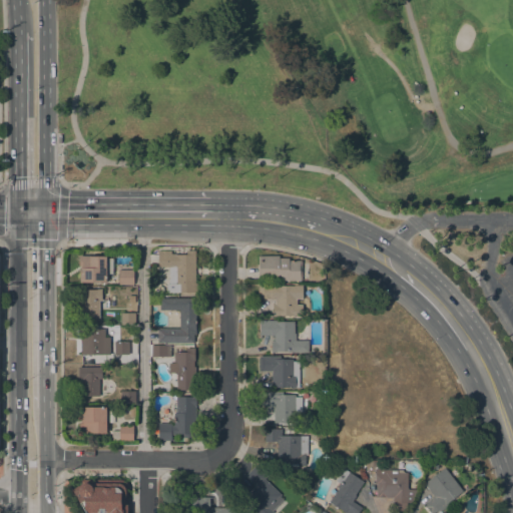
[(157,249),(170,249),(170,253),(174,253),(174,254),(186,254),(186,250),(195,250),(195,283),(196,283),(196,292),(166,292),(166,284),(168,284),(168,267),(157,267),(157,249)]
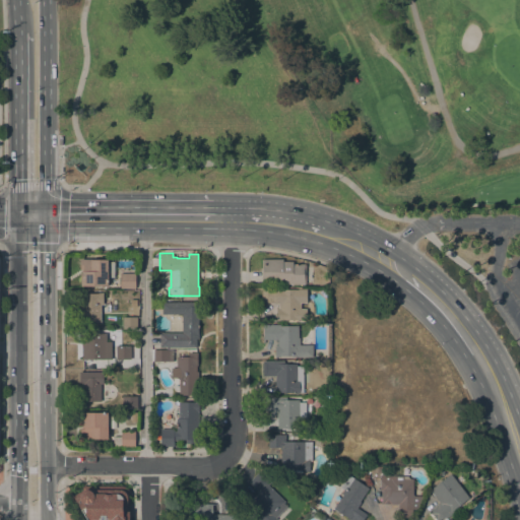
[(114,277),(108,277),(108,286),(81,285),(81,271),(79,271),(79,259),(90,259),(108,259),(108,262),(114,262),(114,277)]
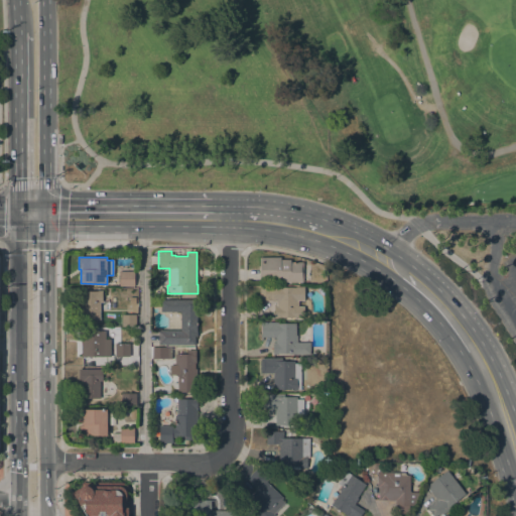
[(302,262),(303,281),(259,282),(259,257),(280,257),(280,259),(290,259),(290,262),(302,262)]
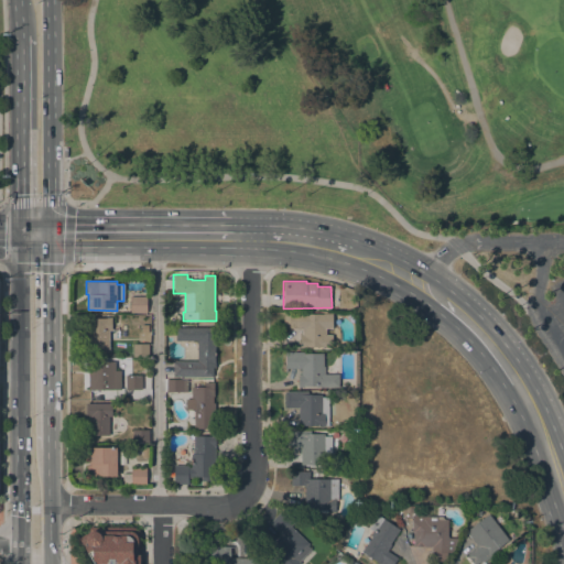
[(147,296),(147,313),(130,313),(130,296),(147,296)]
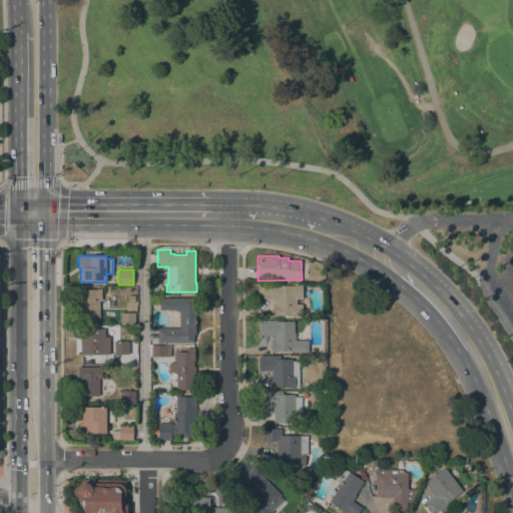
[(303,299),(297,299),(297,305),(303,305),(303,317),(294,317),(294,315),(276,315),(276,317),(273,317),(273,302),(275,302),(275,299),(271,299),(271,298),(260,298),(260,296),(258,296),(258,288),(260,288),(260,286),(271,286),(271,285),(278,285),(278,286),(294,286),(294,285),(303,285),(303,299)]
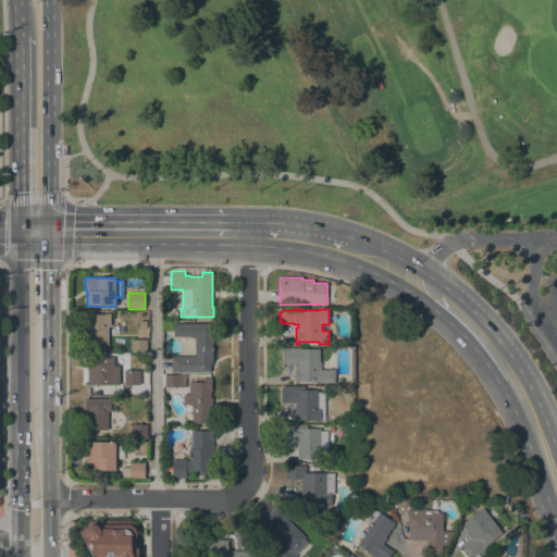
[(108,345),(87,345),(87,313),(110,313),(110,326),(108,326),(108,345)]
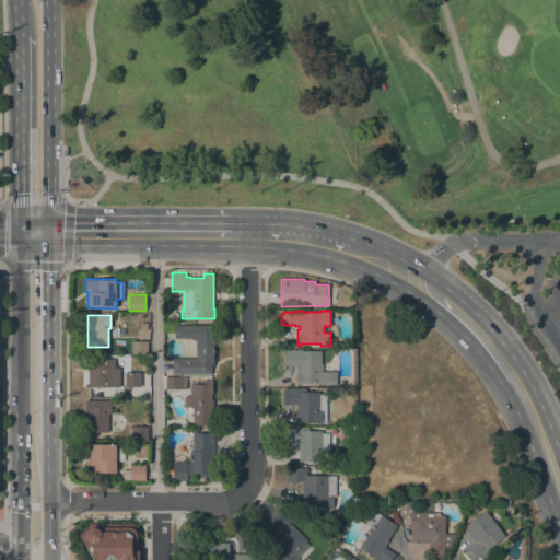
[(175,325),(213,325),(213,364),(211,364),(211,373),(172,373),(172,358),(196,358),(196,338),(174,338),(174,333),(163,333),(163,324),(163,322),(175,322),(175,324),(175,325)]
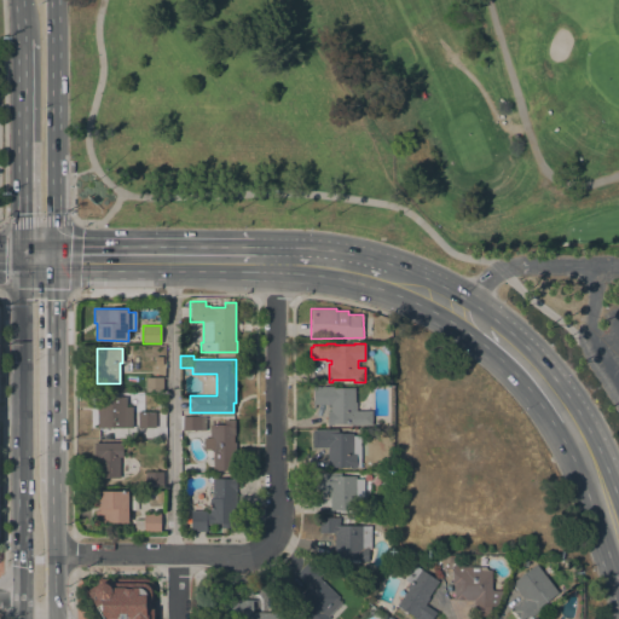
[(163,376),(163,389),(146,391),(145,377),(163,376)]
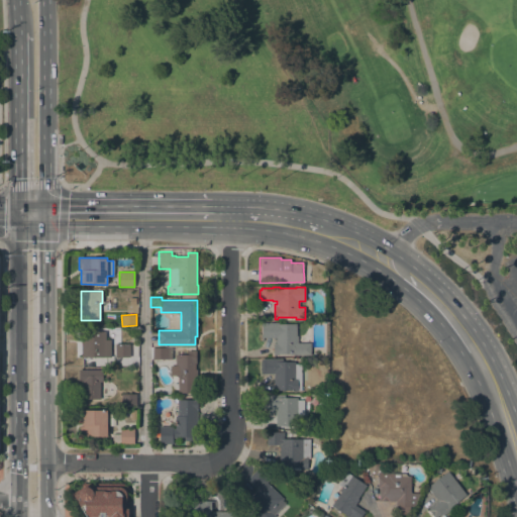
[(311,342),(311,354),(294,354),(294,353),(279,353),(279,354),(274,354),(274,342),(276,342),(276,337),(262,337),(262,322),(279,322),(279,323),(296,324),(296,335),(298,335),(298,342),(311,342)]
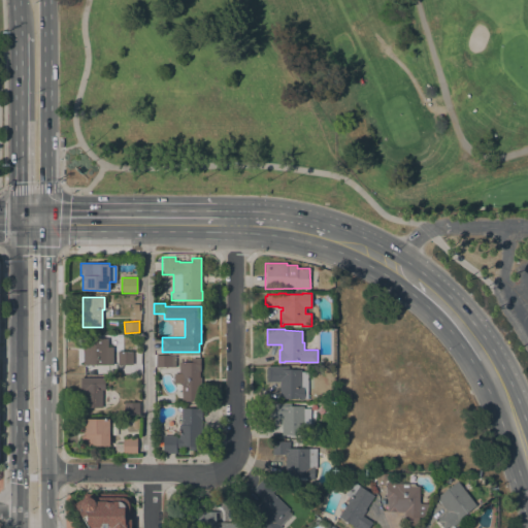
[(83,364),(84,353),(83,353),(83,350),(84,350),(84,347),(80,347),(80,338),(107,338),(107,347),(112,347),(112,364),(83,364)]
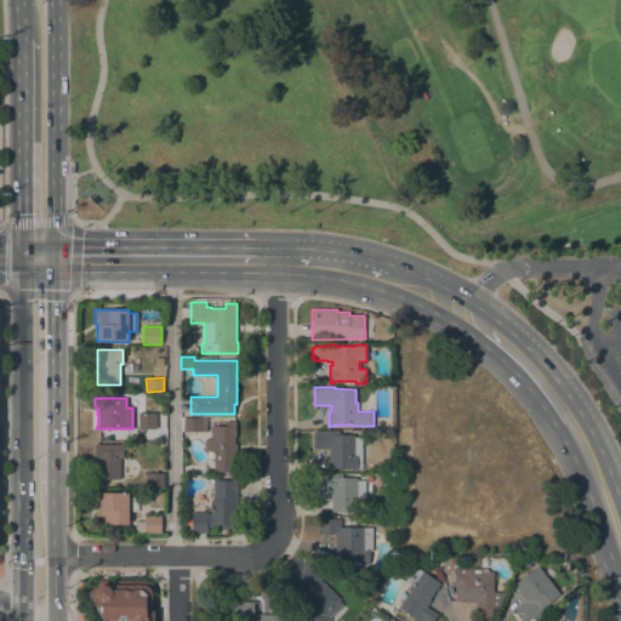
[(155,428),(138,428),(138,412),(155,412),(155,428)]
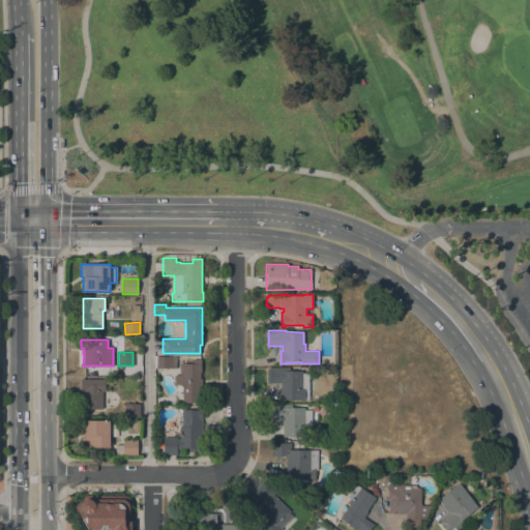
[(176,357),(176,367),(156,367),(156,357),(176,357)]
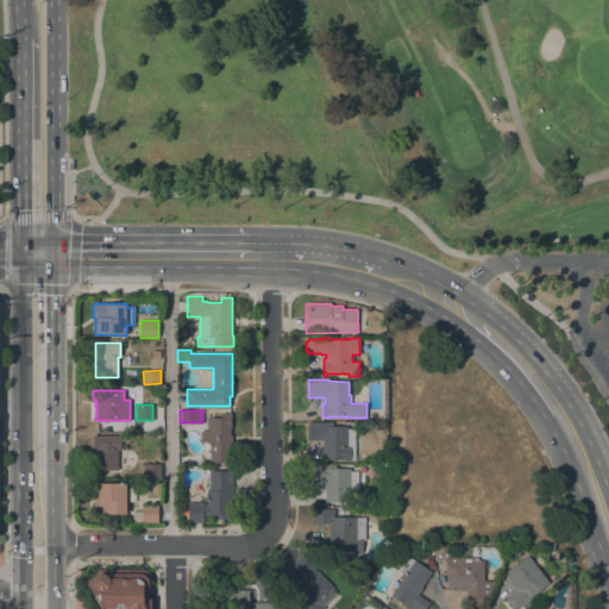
[(231,427),(230,427),(230,434),(232,434),(232,444),(231,444),(231,462),(209,463),(209,440),(202,440),(202,432),(206,431),(206,418),(207,418),(207,413),(213,413),(213,418),(221,416),(221,413),(231,413),(231,427)]
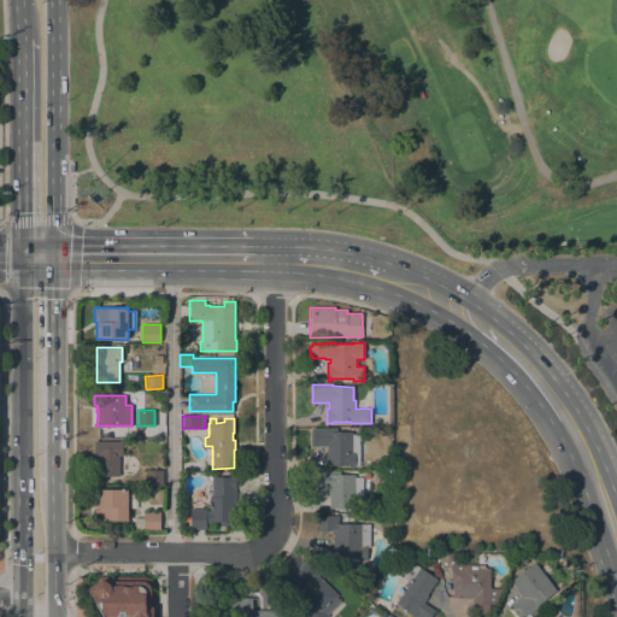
[(340,428),(340,432),(352,432),(352,434),(359,434),(359,465),(327,466),(327,446),(311,446),(311,433),(312,433),(312,428),(340,428)]
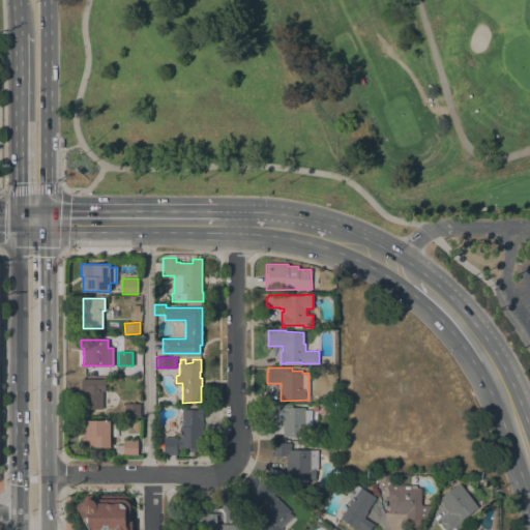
[(105,379),(105,390),(102,390),(102,409),(81,409),(81,395),(85,395),(85,390),(81,390),(81,379),(105,379)]
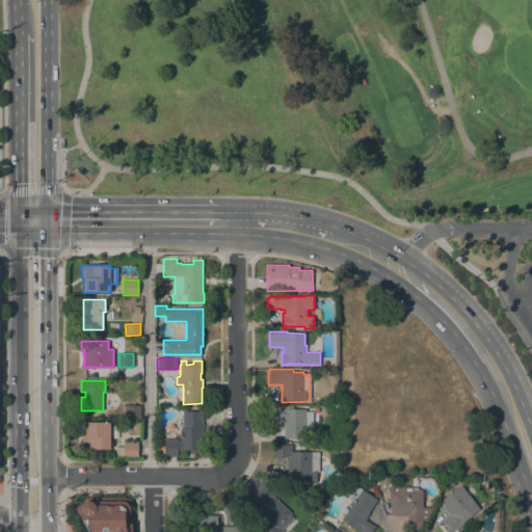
[(140,405),(140,417),(125,417),(125,405),(140,405)]
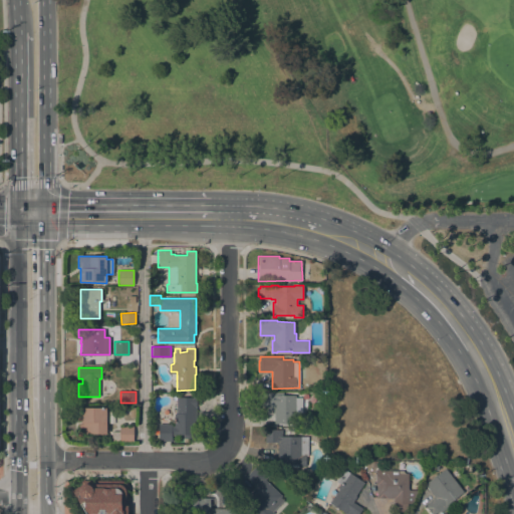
[(302,414),(295,414),(296,423),(274,423),(274,408),(261,408),(261,393),(282,392),(282,395),(295,395),(295,398),(302,398),(302,414)]
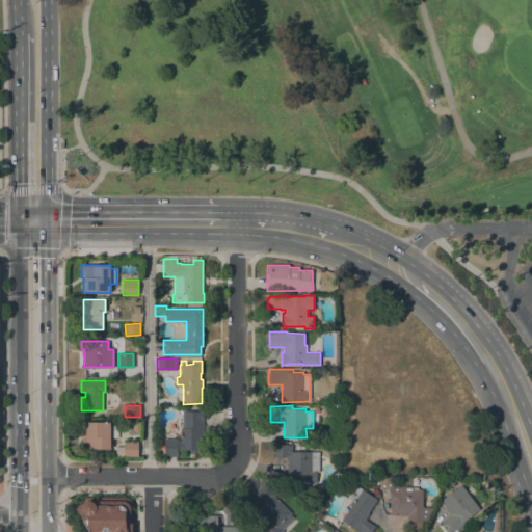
[(203,410),(203,421),(203,434),(201,434),(201,449),(200,449),(200,453),(190,453),(190,449),(182,449),(182,450),(178,450),(178,456),(164,456),(164,439),(178,439),(178,441),(180,441),(180,428),(183,428),(183,410),(203,410)]
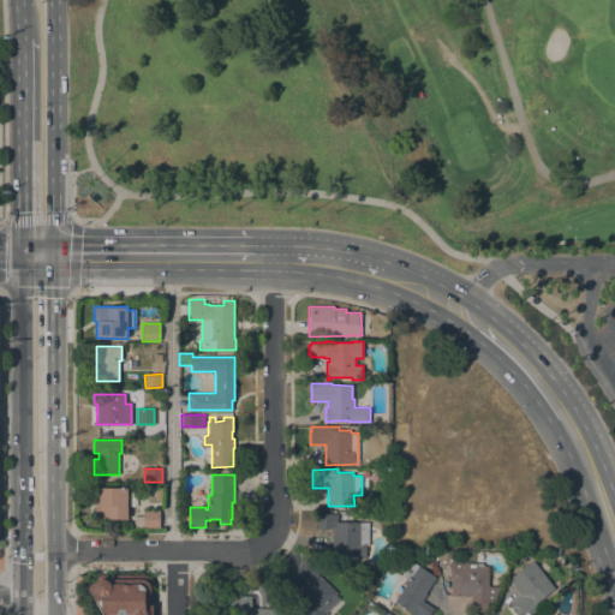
[(127,518),(108,518),(108,519),(95,519),(95,506),(96,506),(96,495),(95,495),(95,488),(127,488),(127,518)]
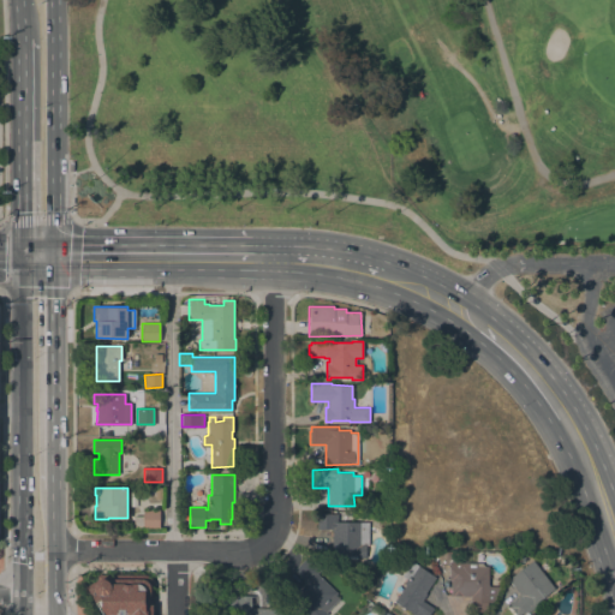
[(160,509),(159,529),(143,529),(143,526),(133,526),(133,515),(143,515),(143,509),(160,509)]
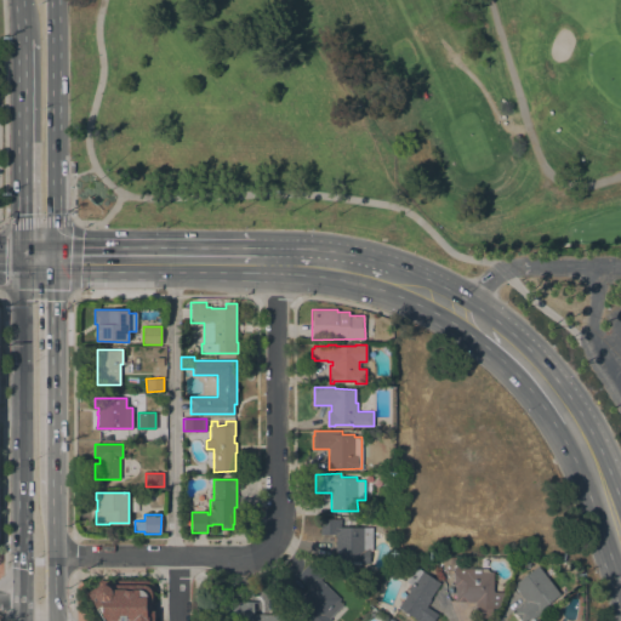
[(371,551),(369,551),(369,560),(358,560),(358,564),(352,564),(352,560),(348,560),(348,552),(335,552),(335,534),(320,534),(320,518),(341,519),(341,527),(372,528),(371,551)]
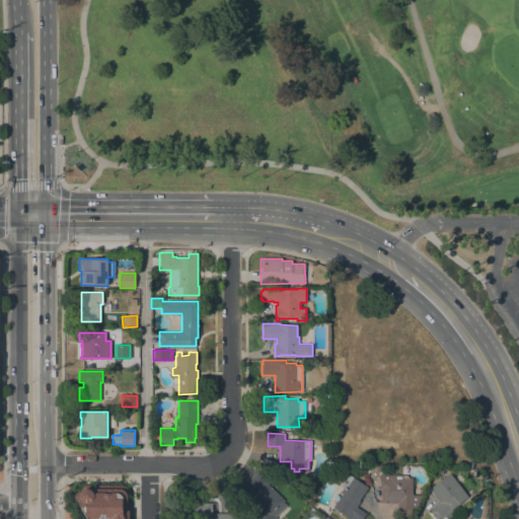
[(284,501),(283,502),(286,505),(275,516),(277,518),(275,518),(266,518),(248,502),(258,491),(247,480),(260,469),(271,480),(268,484),(284,501)]
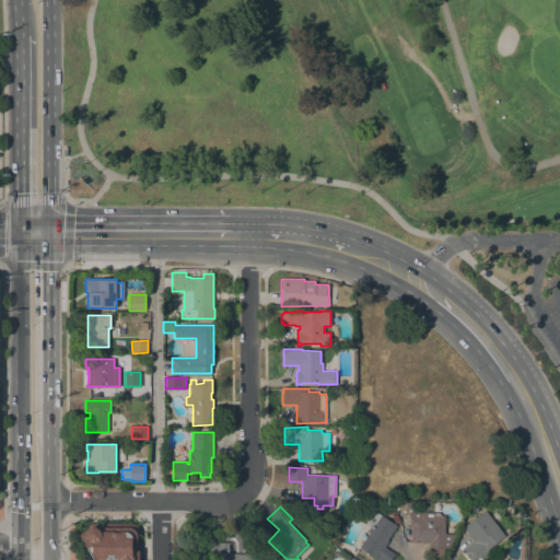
[(396,525),(387,540),(388,540),(384,547),(395,555),(391,559),(376,559),(375,559),(375,558),(359,547),(369,533),(368,532),(370,527),(366,524),(375,511),(396,525)]
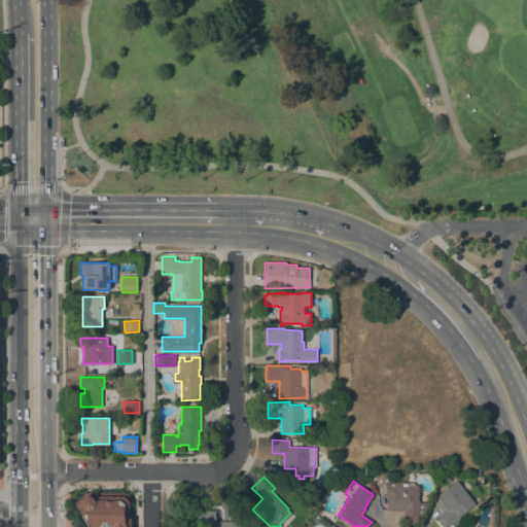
[(418,502),(420,502),(420,503),(425,503),(425,514),(419,514),(419,516),(417,516),(417,524),(403,524),(403,517),(403,511),(386,511),(386,497),(385,497),(385,481),(395,481),(395,483),(413,483),(413,484),(415,485),(416,485),(416,486),(418,486),(418,502)]
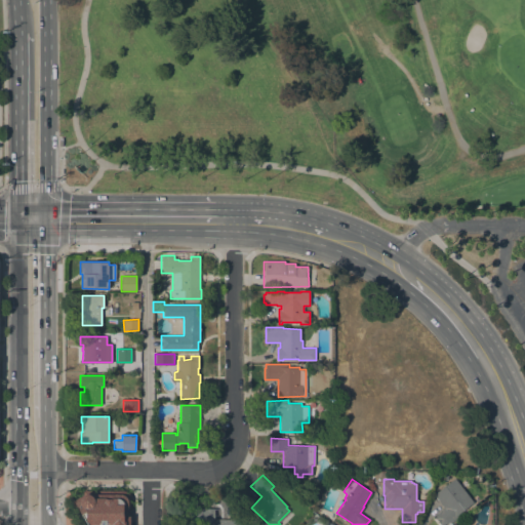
[(473,502),(458,514),(459,516),(450,523),(449,521),(443,524),(441,524),(433,516),(434,515),(435,516),(444,508),(434,495),(454,479),(473,502)]
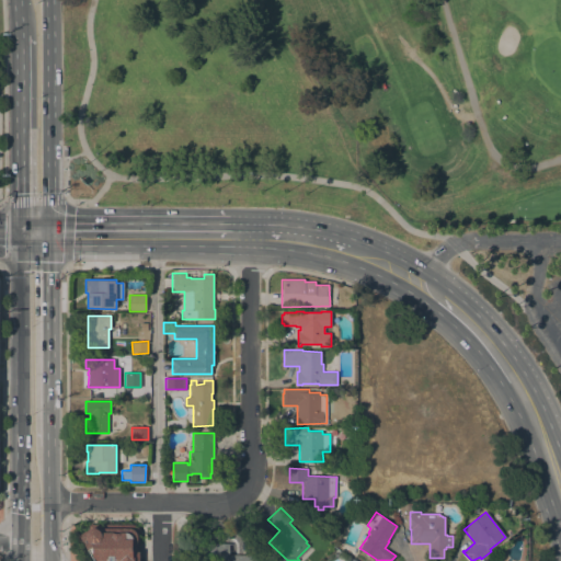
[(94,560),(80,536),(87,533),(89,524),(132,524),(135,525),(136,526),(138,528),(139,530),(139,560),(94,560)]
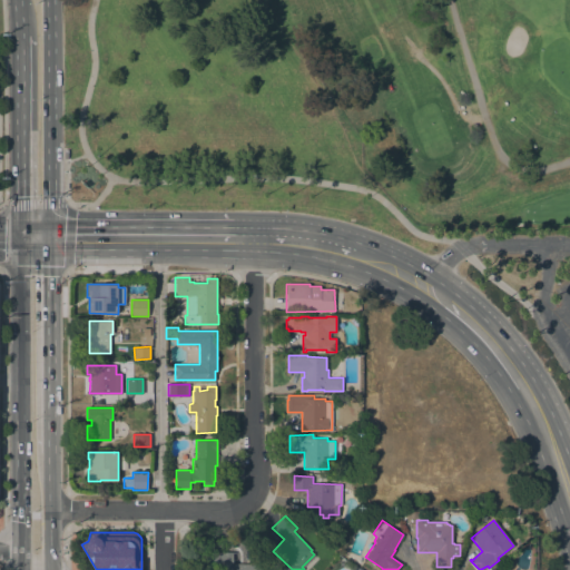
[(204,569),(204,552),(216,552),(216,569),(204,569)]
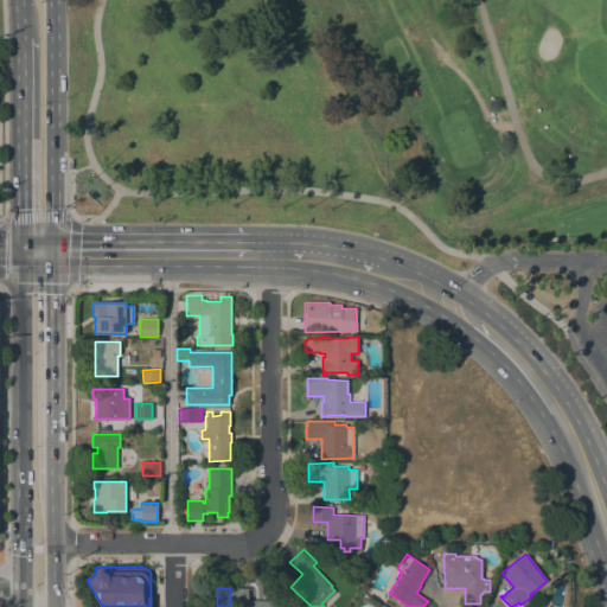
[(230,606),(230,588),(248,588),(248,600),(279,600),(279,606),(230,606)]
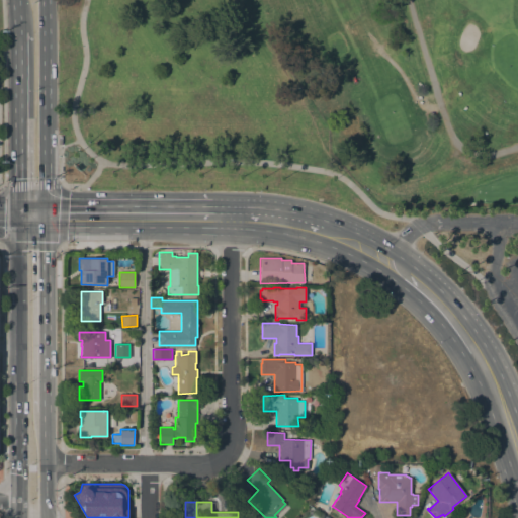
All buildings are outlined.
